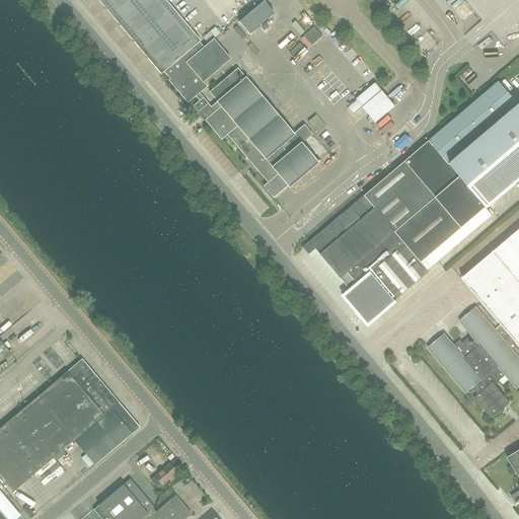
[(287,186),(289,188),(317,162),(328,152),(312,135),(304,125),(294,134),(245,78),(237,69),(210,92),(218,101),(211,107),(199,93),(207,87),(203,82),(230,59),(213,40),(204,48),(199,42),(200,42),(164,0),(97,0),(156,70),(160,74),(163,72),(169,79),(168,80),(188,103),(196,96),(199,101),(193,106),(198,112),(199,112),(206,120),(205,121),(221,140),(227,135),(268,182),(264,186),(273,198),(287,186)]
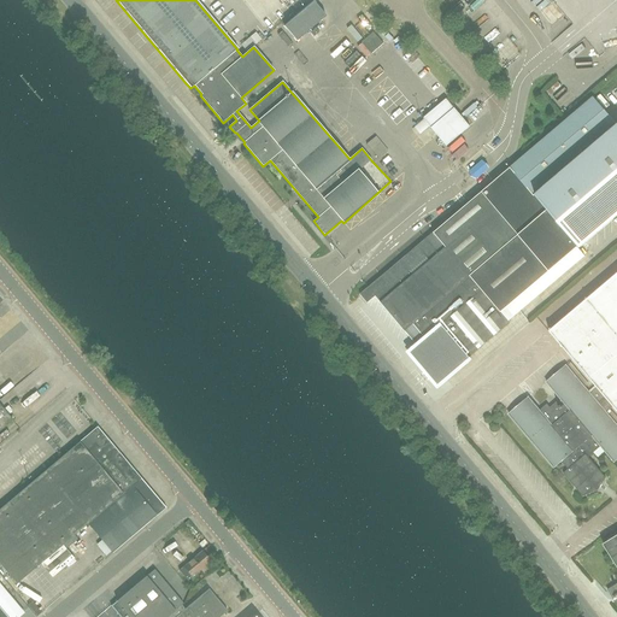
[(560,11),(552,0),(541,0),(538,4),(550,18),(560,11)]
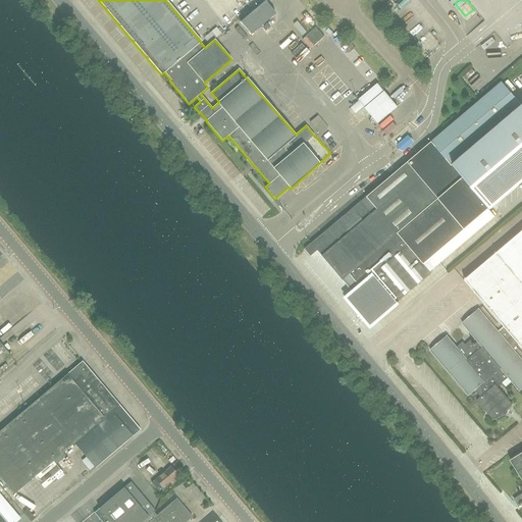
[(275,13),(265,1),(241,22),(251,35),(275,13)]
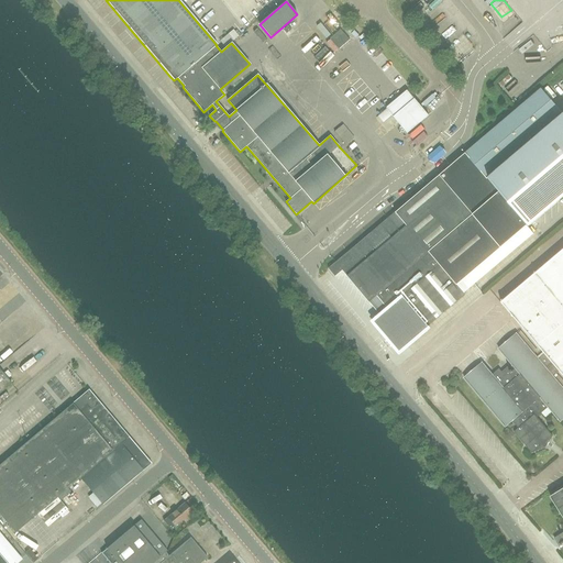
[(433,29),(443,22),(437,13),(428,21),(433,29)]
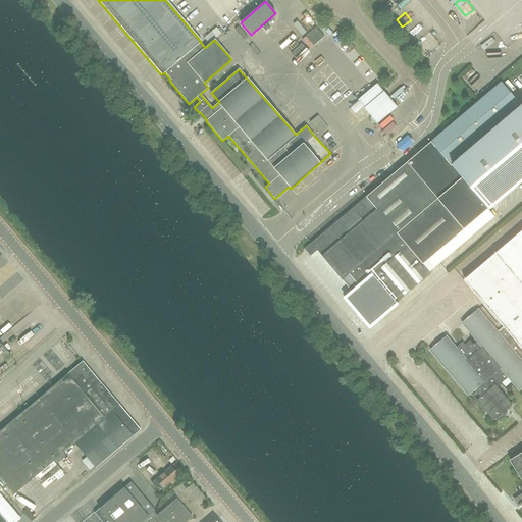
[(434,24),(428,29),(432,35),(438,31),(434,24)]
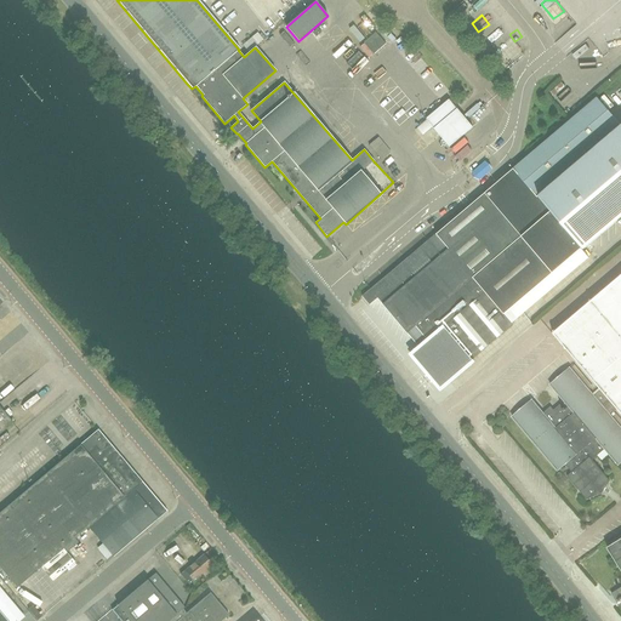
[(372,77),(375,74),(369,69),(363,75),(371,83),(365,89),(372,95),(381,85),(372,77)]
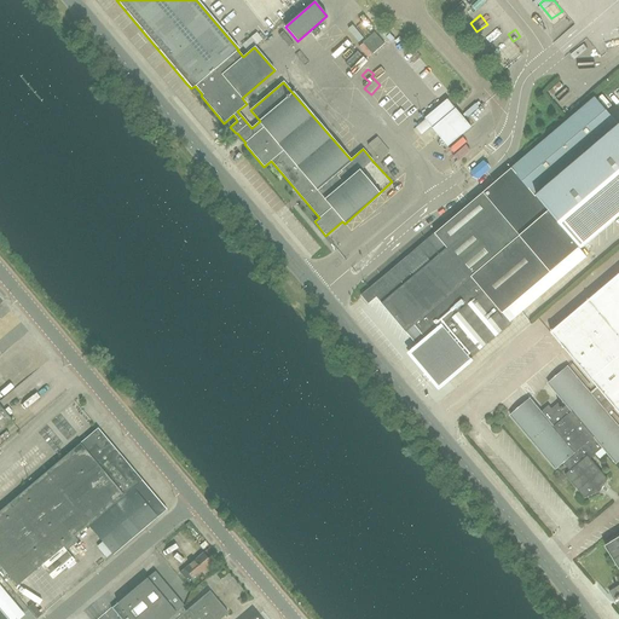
[(369,304),(377,296),(398,320),(420,347),(412,353),(441,386),(473,359),(470,358),(486,345),(512,323),(510,322),(586,258),(580,249),(618,217),(618,126),(537,196),(536,194),(618,125),(596,97),(530,152),(418,248),(370,289),(362,296),(369,304)]
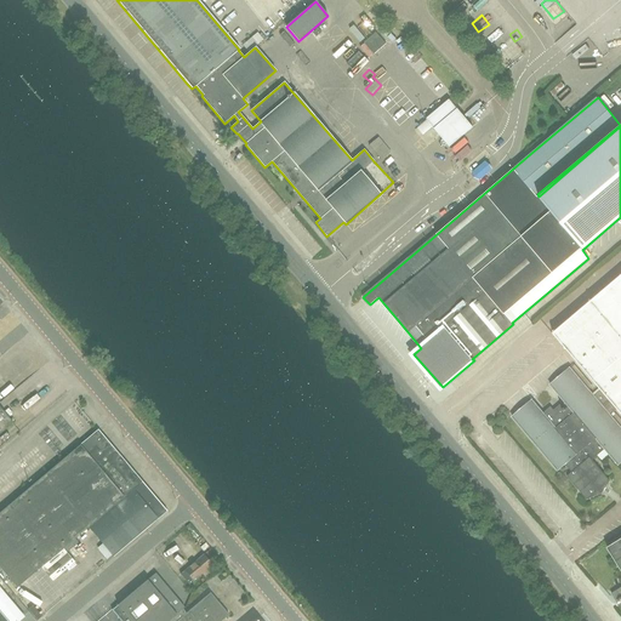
[(473,127),(463,117),(457,109),(449,100),(426,119),(450,147),(473,127)]
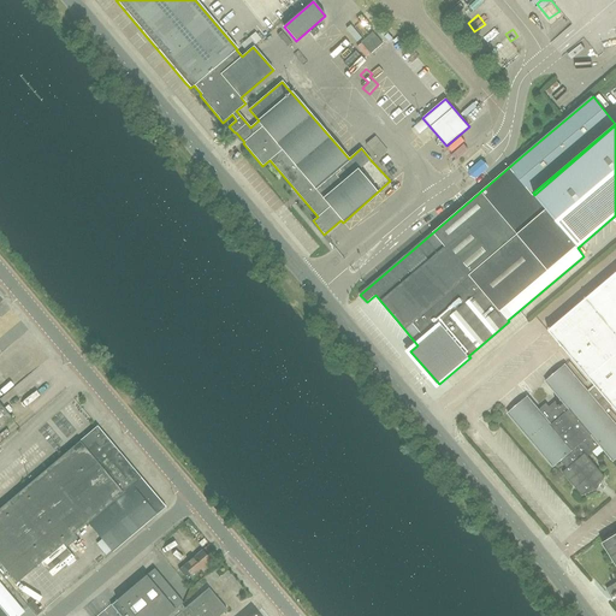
[(479,105),(468,113),(472,118),(483,110),(479,105)]
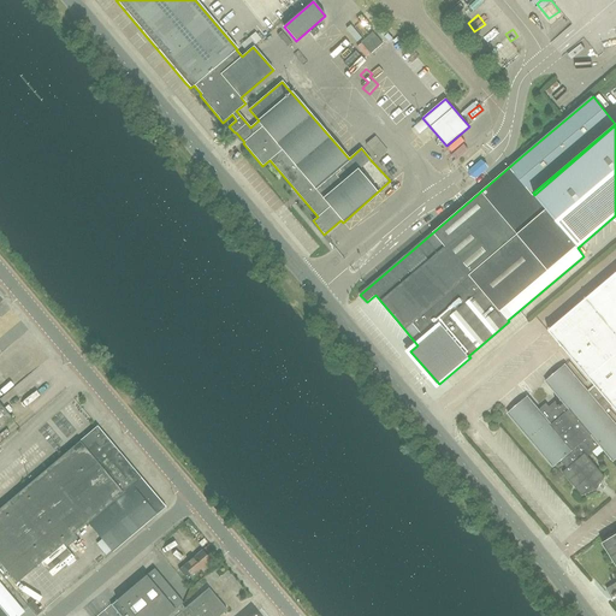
[(379,160),(389,152),(375,137),(367,144),(379,160)]
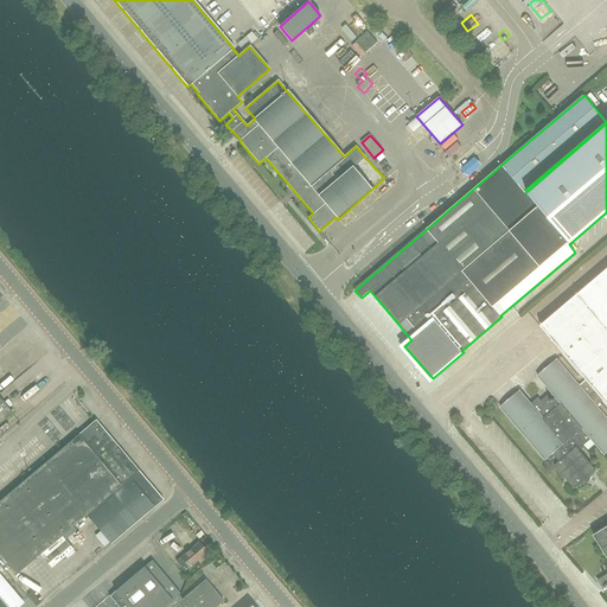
[(457,158),(467,148),(458,138),(446,147),(457,158)]
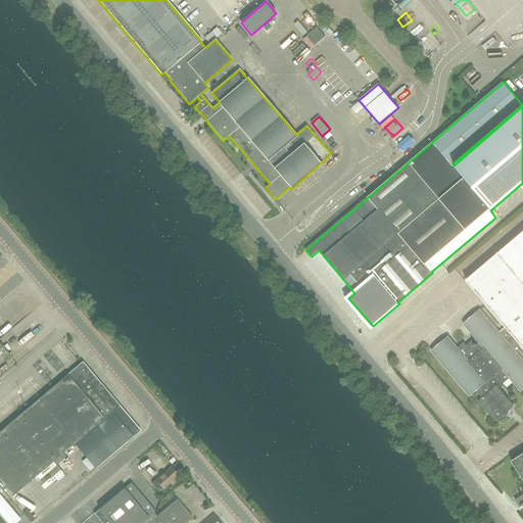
[(403,142),(401,143),(399,144),(399,146),(399,148),(401,150),(403,151),(406,150),(407,149),(408,147),(414,142),(412,139),(410,137),(403,142)]
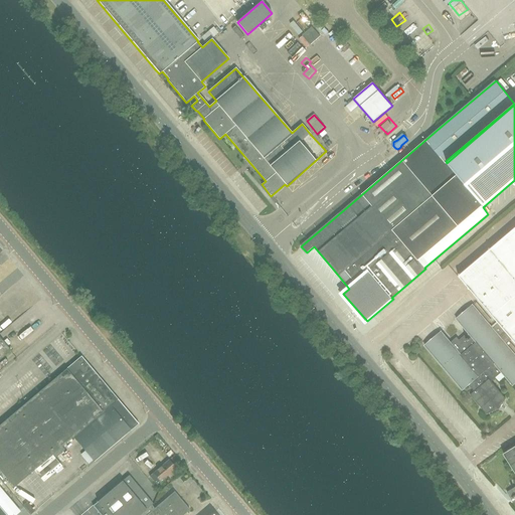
[(279,196),(285,205),(292,201),(287,191),(279,196)]
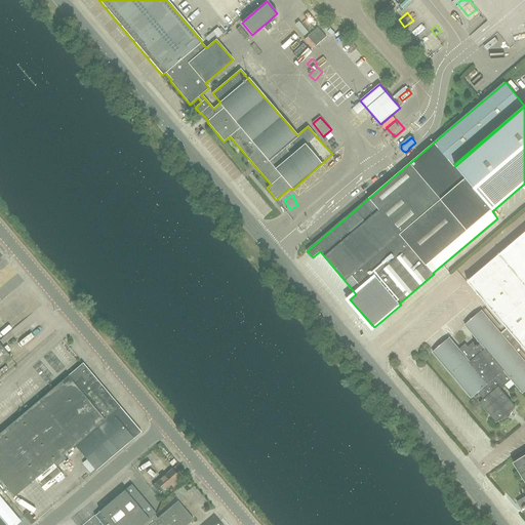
[(524,232),(468,281),(508,329),(501,334),(482,312),(466,325),(481,344),(478,347),(477,345),(476,345),(474,342),(469,347),(466,344),(459,350),(450,338),(434,352),(472,398),(479,393),(484,399),(479,403),(496,422),(509,417),(516,407),(500,389),(512,379),(523,393),(524,391),(524,362),(516,351),(522,346),(524,349),(524,455),(513,463),(524,482),(524,498),(523,499),(524,500),(524,499),(524,500),(524,232)]
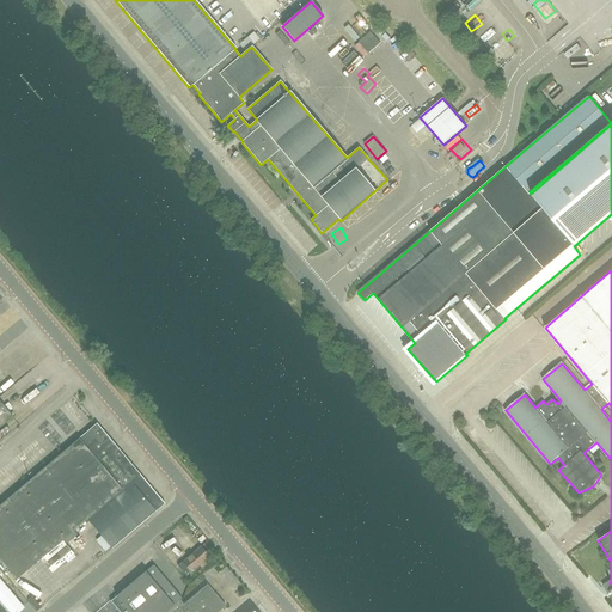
[(0,427),(12,416),(0,401),(0,427)]
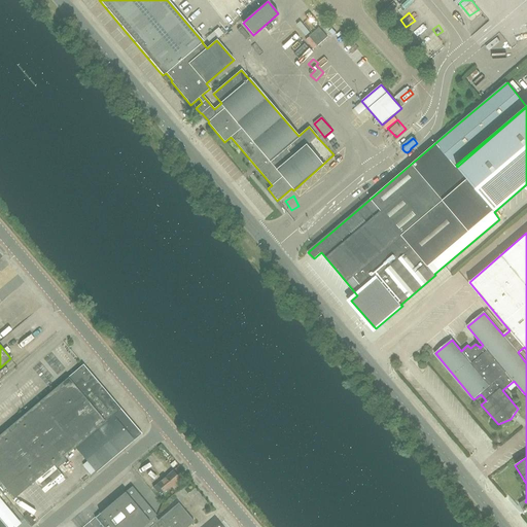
[(141,433),(82,364),(0,434),(0,482),(13,499),(74,448),(96,472),(141,433)]
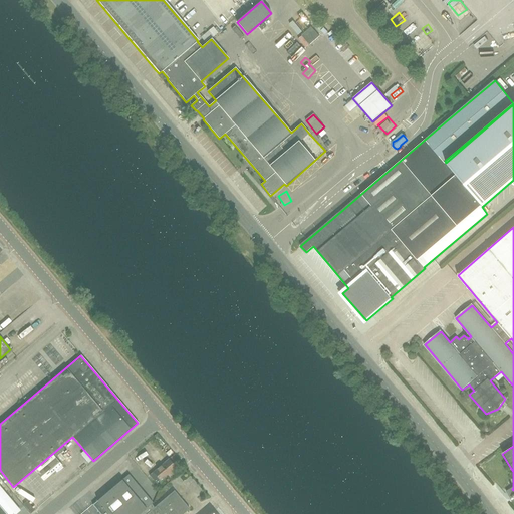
[(176,468),(169,460),(150,475),(157,484),(176,468)]
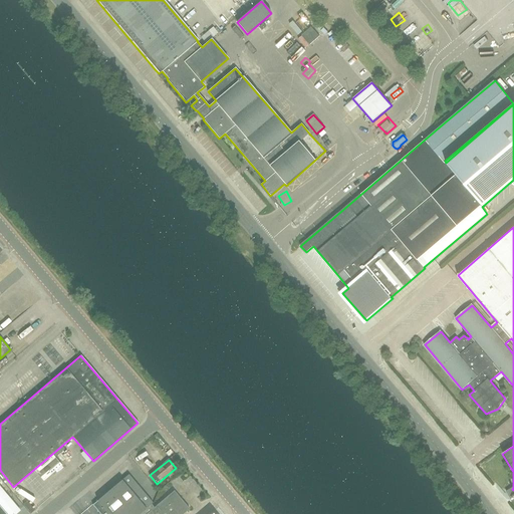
[(44,477),(49,483),(68,468),(64,462),(44,477)]
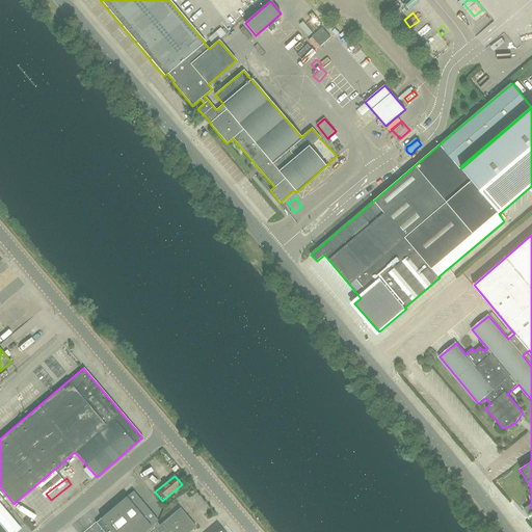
[(103,531),(143,531),(157,522),(158,521),(133,491),(96,523),(103,531)]
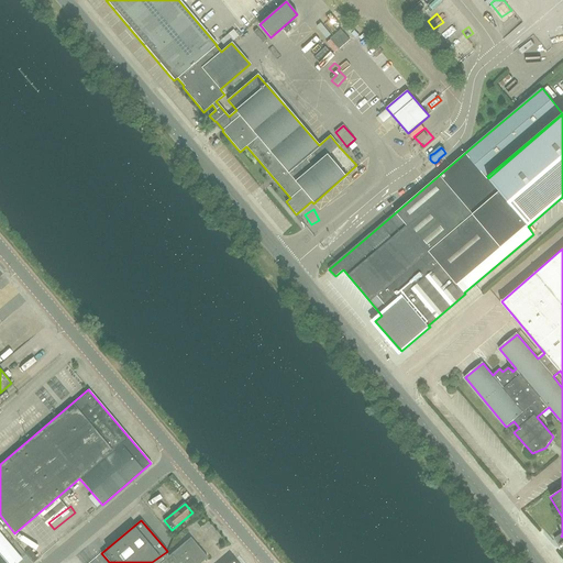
[(45,538),(50,534),(43,526),(40,528),(45,538)]
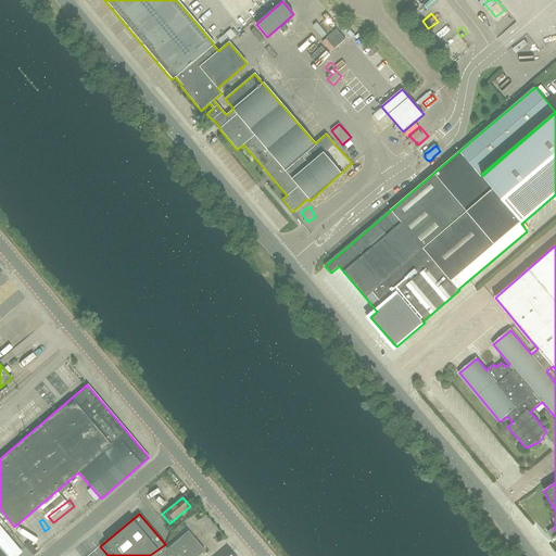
[(16,555),(22,552),(0,526),(0,555),(16,555)]
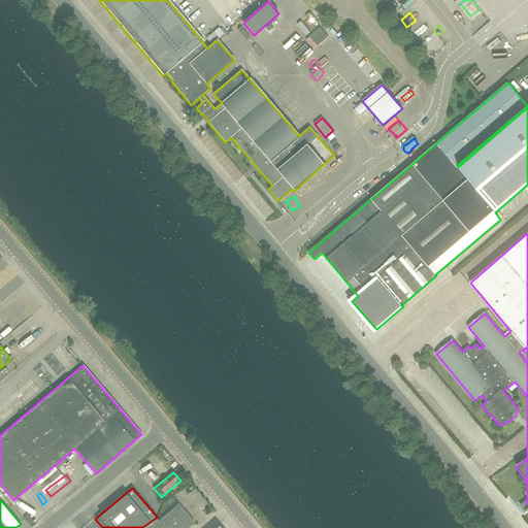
[(189,527),(195,523),(178,504),(159,521),(156,518),(142,527),(189,527)]
